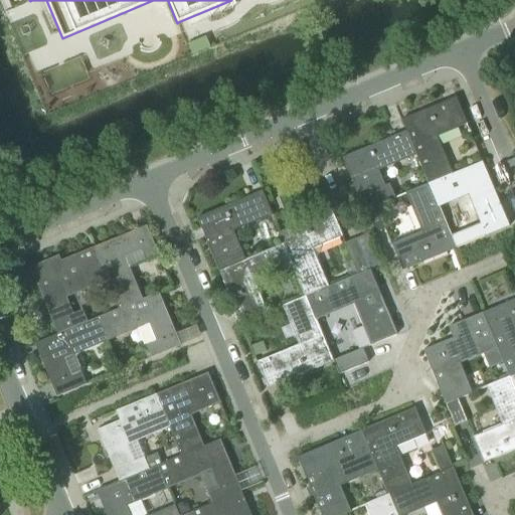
[(416,154),(415,154),(427,183),(430,184),(453,174),(452,173),(437,136),(466,124),(455,98),(400,120),(405,131),(406,131),(416,154)]
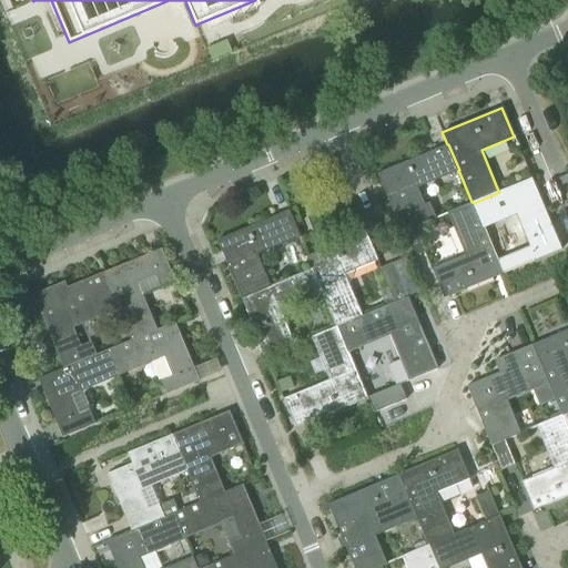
[(402,233),(414,227),(435,219),(428,202),(424,204),(417,188),(458,170),(459,170),(448,144),(447,144),(376,173),(402,233)]
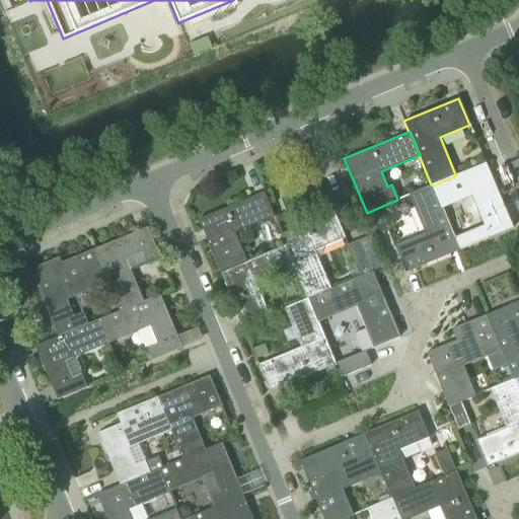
[(456,175),(433,186),(441,208),(470,196),(483,225),(453,237),(459,249),(512,228),(485,162),(455,174),(456,175)]
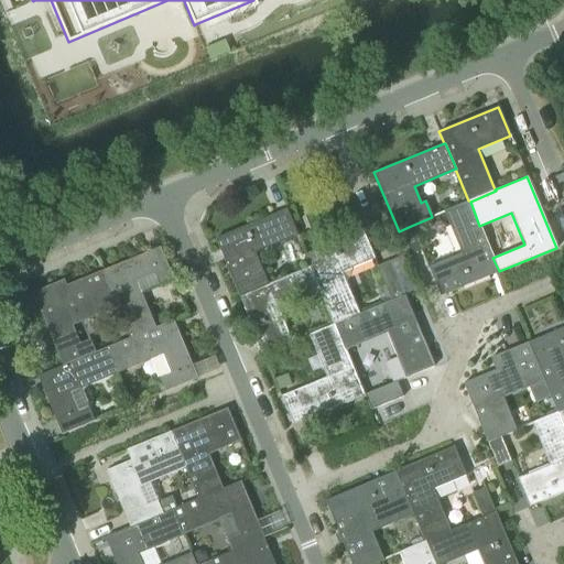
[(461,253),(429,267),(440,295),(499,271),(492,258),(479,226),(470,202),(468,201),(444,212),(461,253)]
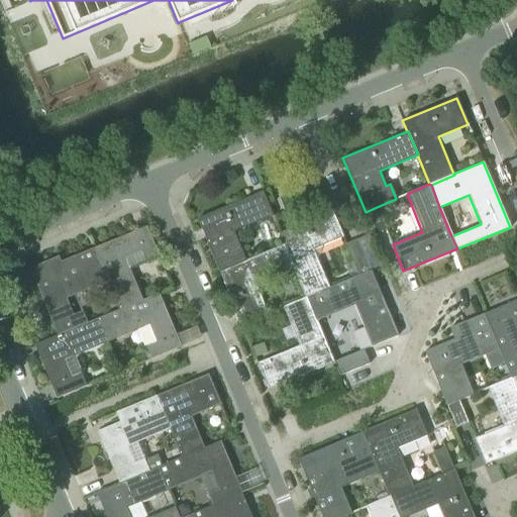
[(197,218),(219,272),(245,261),(233,232),(273,215),(263,191),(197,218)]
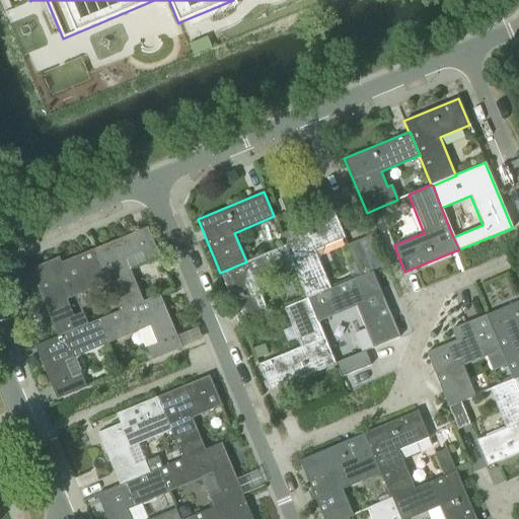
[(367,213),(375,234),(387,229),(378,208),(367,213)]
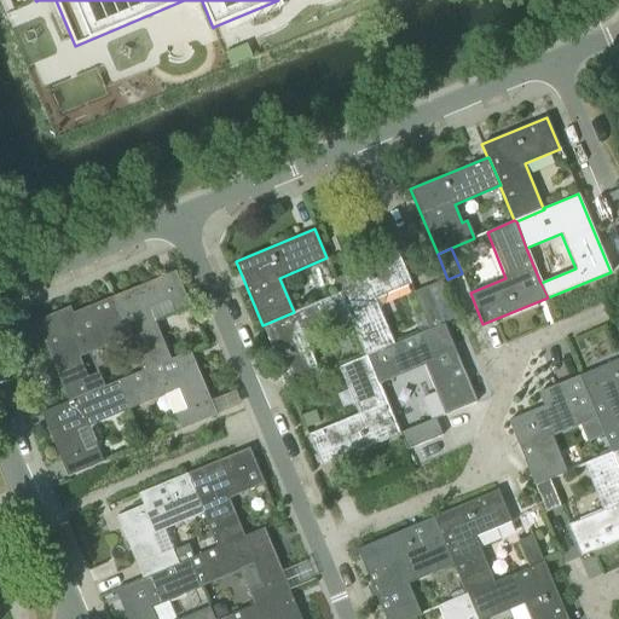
[(351,322),(350,323),(363,357),(366,357),(397,345),(395,343),(377,299),(411,284),(398,253),(334,279),(339,293),(340,294),(351,322)]
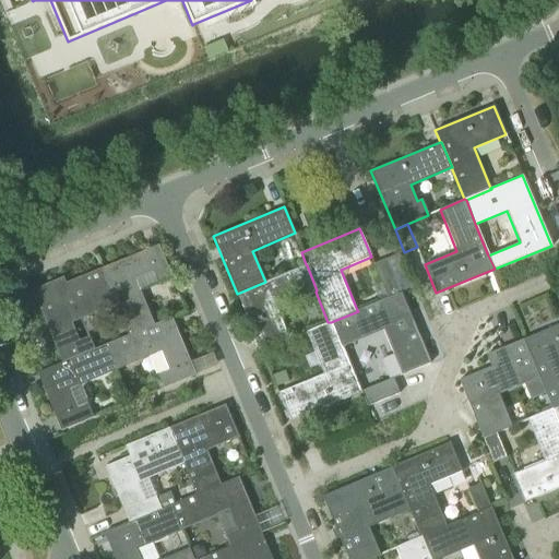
[(126,261),(125,258),(100,269),(116,304),(129,335),(154,324),(147,309),(142,311),(129,281),(154,271),(158,282),(171,276),(158,245),(145,250),(146,252),(126,261)]
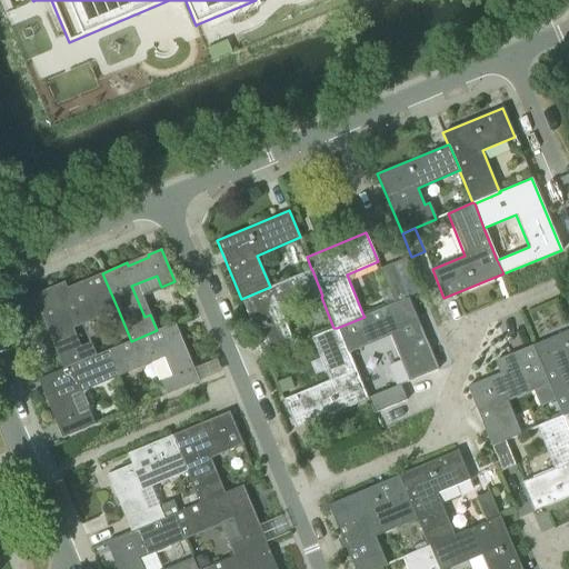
[(379,269),(393,303),(408,297),(420,291),(407,258),(379,269)]
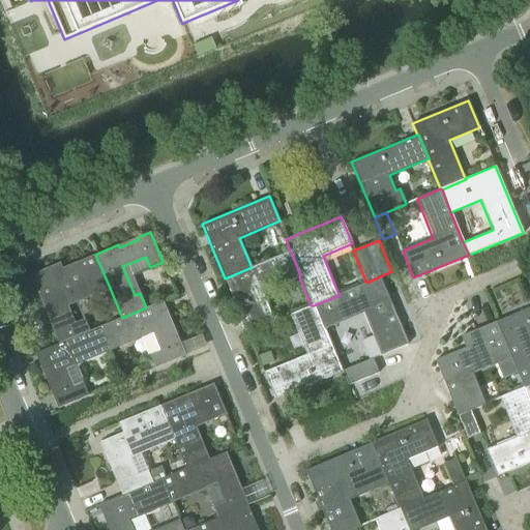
[(252,267),(225,278),(247,333),(273,322),(261,292),(299,276),(300,275),(291,252),(290,251),(252,267)]
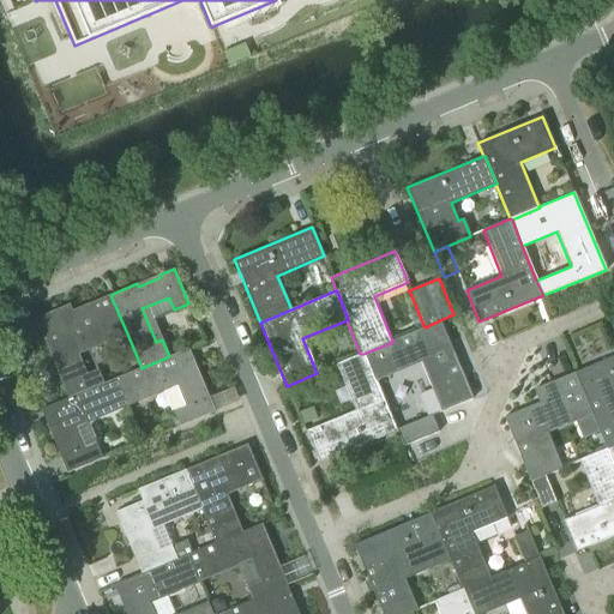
[(70,304),(35,318),(54,363),(56,362),(66,384),(62,385),(68,398),(68,399),(103,385),(97,371),(86,375),(74,348),(109,333),(112,339),(127,333),(110,295),(80,307),(72,311),(70,304)]
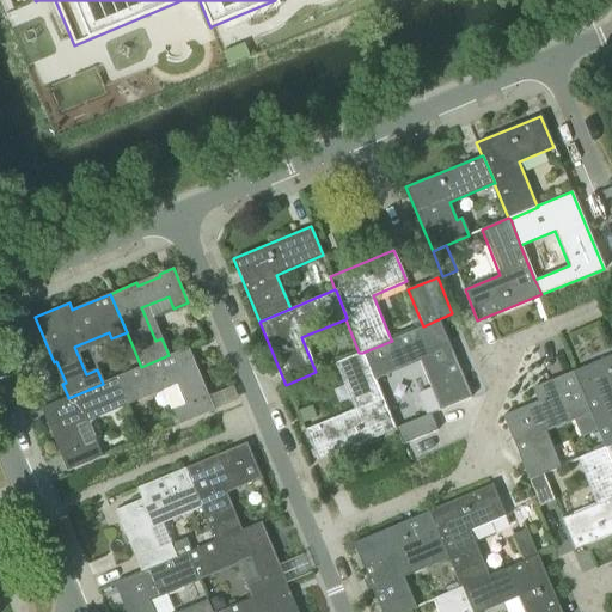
[(420,361),(440,409),(471,396),(439,319),(423,326),(391,340),(392,341),(362,353),(374,380),(420,361)]
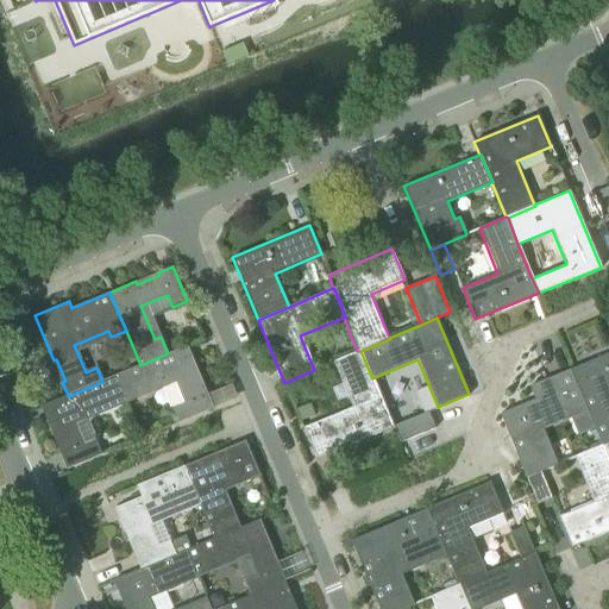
[(168,353),(140,365),(115,376),(126,402),(142,395),(139,389),(173,375),(183,402),(171,407),(177,422),(213,407),(206,393),(203,394),(194,374),(199,372),(190,355),(188,356),(183,347),(168,353)]
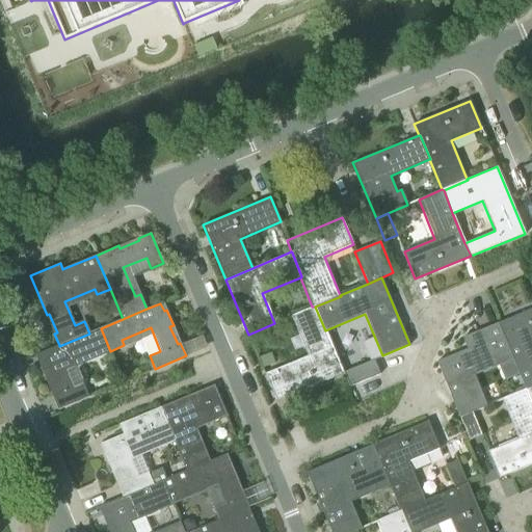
[(325,330),(315,307),(312,307),(290,315),(307,355),(265,373),(276,400),(343,373),(325,330)]
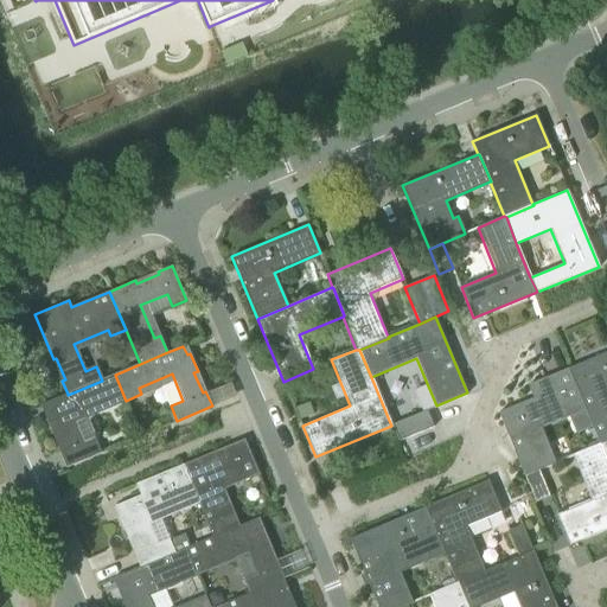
[(606,352),(569,368),(574,381),(586,409),(585,409),(599,443),(600,445),(606,440),(606,352)]
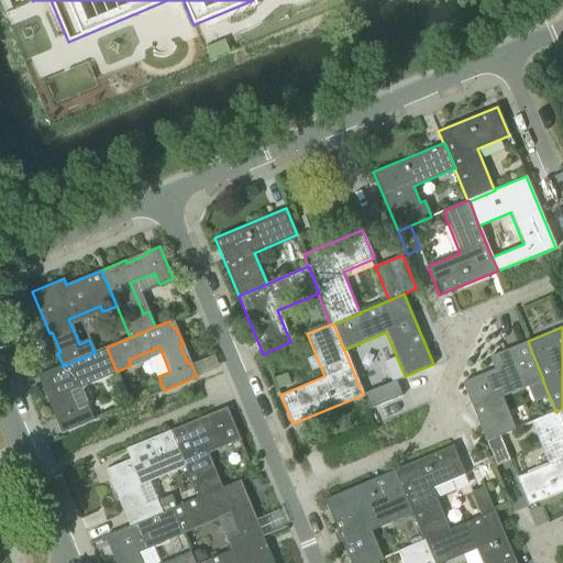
[(501,397),(542,379),(543,379),(528,341),(488,357),(494,370),(461,383),(486,442),(499,437),(515,430),(501,397)]
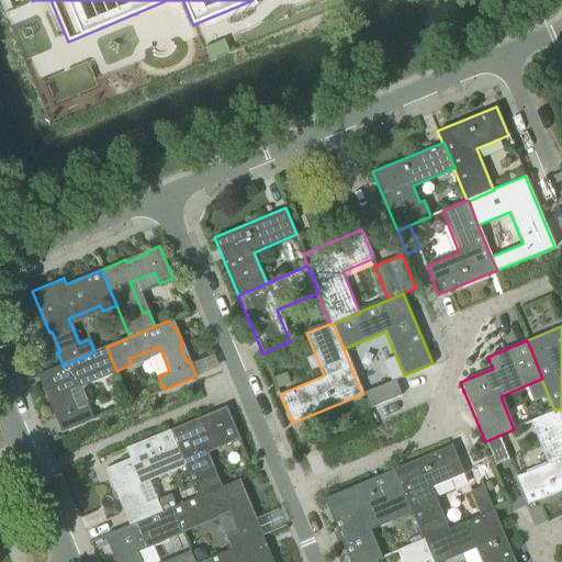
[(98,372),(100,378),(116,371),(107,347),(94,352),(63,366),(63,364),(40,374),(43,382),(41,383),(47,400),(52,398),(59,417),(56,419),(62,433),(92,419),(87,406),(77,409),(66,384),(98,372)]
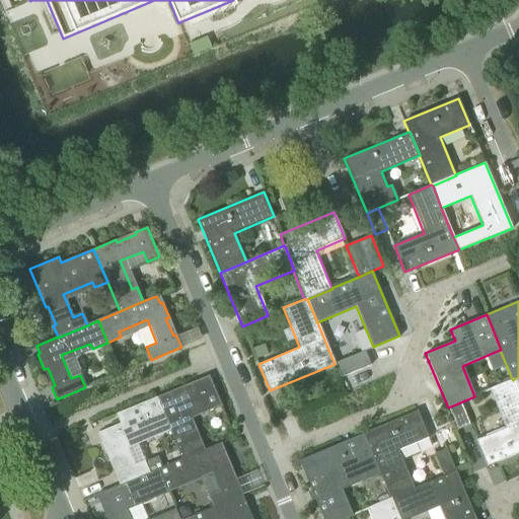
[(370,365),(364,351),(335,364),(340,377),(370,365)]
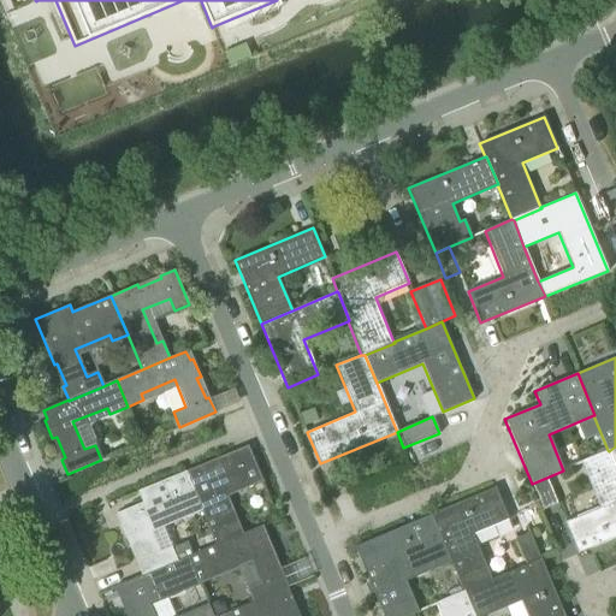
[(235,516),(229,519),(220,498),(262,480),(248,445),(234,451),(235,455),(212,465),(211,461),(194,467),(196,471),(188,474),(202,509),(215,545),(242,534),(235,516)]
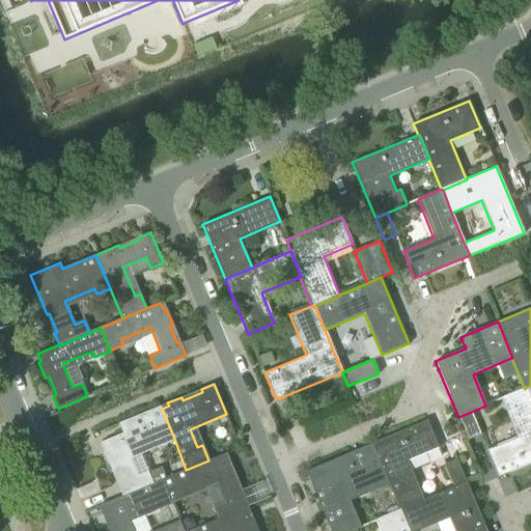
[(530,404),(525,389),(524,388),(501,397),(518,438),(486,450),(498,477),(530,463),(530,404)]
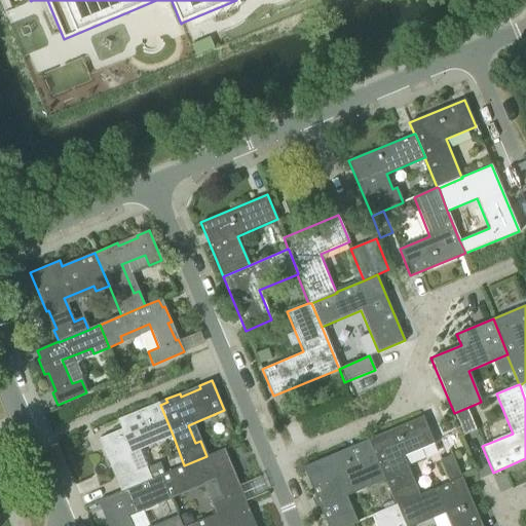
[(120,490),(121,490),(121,491),(150,479),(146,467),(137,471),(127,448),(155,437),(157,441),(173,435),(160,405),(158,406),(157,403),(120,417),(124,428),(102,438),(105,446),(103,447),(109,461),(111,460),(118,479),(116,480),(120,490)]
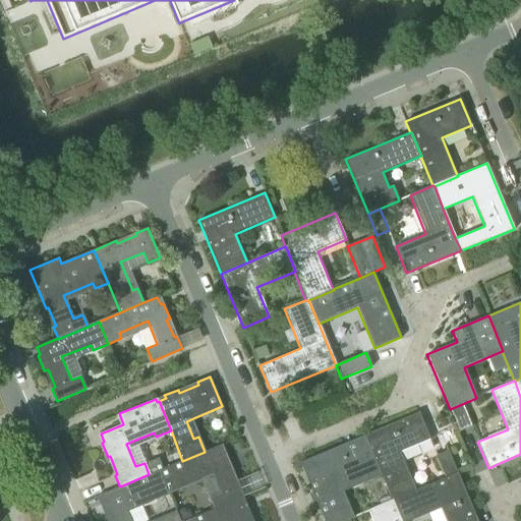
[(450,409),(459,431),(471,426),(462,404),(450,409)]
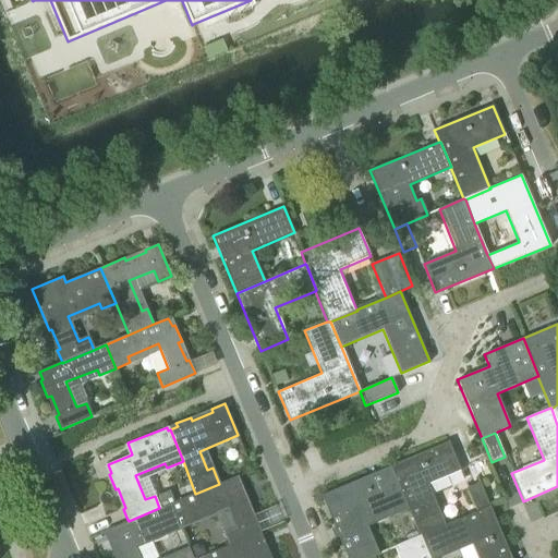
[(408,509),(416,531),(420,537),(422,537),(446,528),(446,525),(428,484),(460,471),(448,441),(390,466),(395,478),(396,477),(407,505),(405,505),(408,509)]
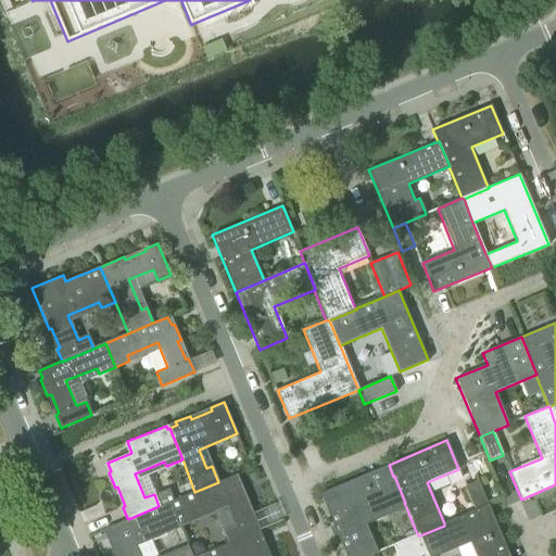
[(389,465),(320,493),(345,555),(367,555),(377,552),(366,523),(406,507),(404,503),(405,503),(394,476),(393,477),(389,465)]
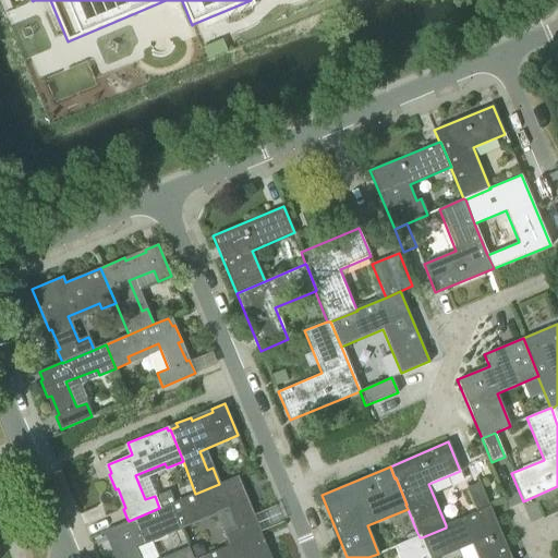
[(239,485),(234,477),(219,484),(195,494),(170,504),(180,528),(196,521),(194,516),(225,502),(234,528),(225,532),(230,544),(231,544),(258,533),(261,532),(255,519),(253,520),(245,501),(247,500),(241,484),(239,485)]
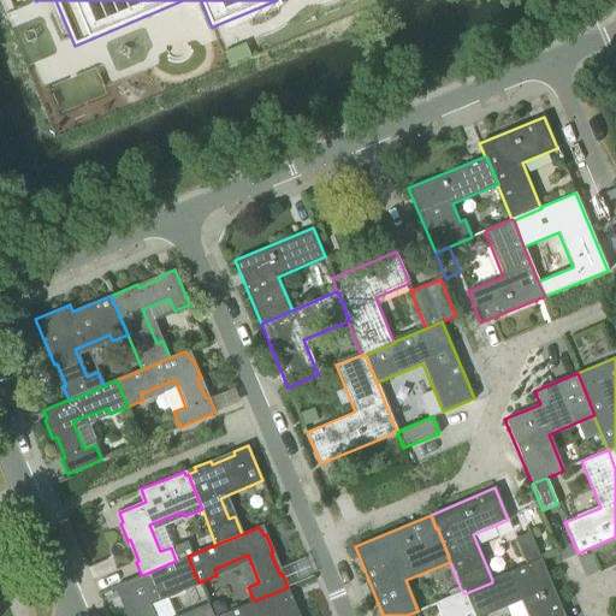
[(529,533),(515,539),(526,567),(540,561),(529,533)]
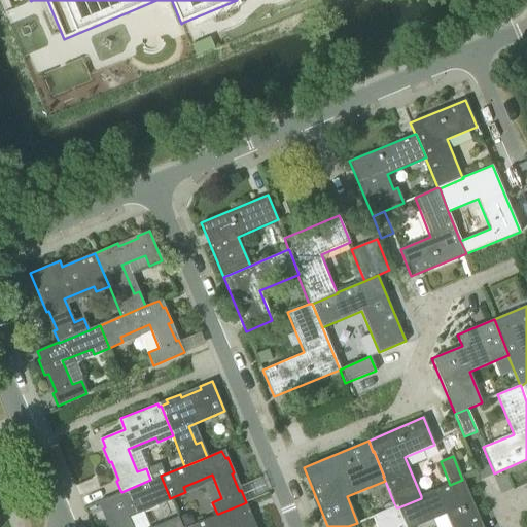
[(121,492),(100,501),(104,508),(102,510),(107,524),(110,523),(111,526),(161,526),(160,524),(152,526),(132,526),(125,511),(154,498),(156,503),(170,498),(161,476),(150,480),(121,492)]
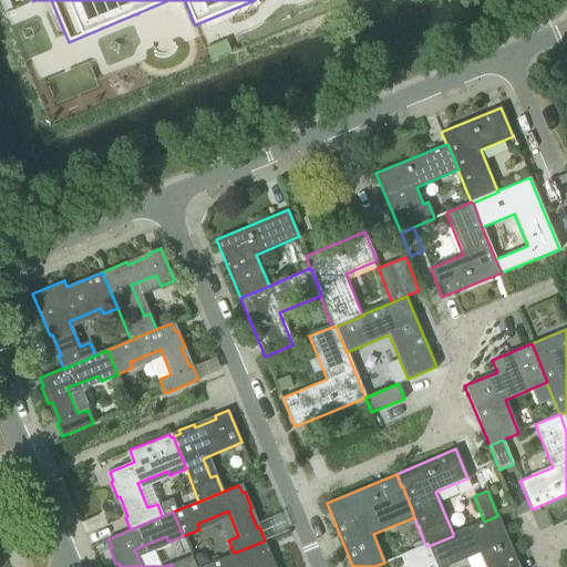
[(486,566),(518,566),(497,516),(484,522),(453,534),(453,536),(429,546),(436,566),(445,566),(481,553),(486,566)]
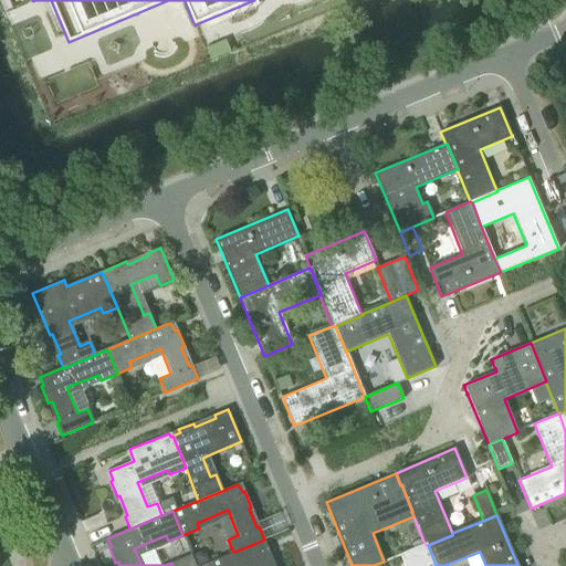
[(265,549),(262,541),(234,552),(233,552),(210,562),(199,565),(271,565),(274,564),(269,548),(265,549)]
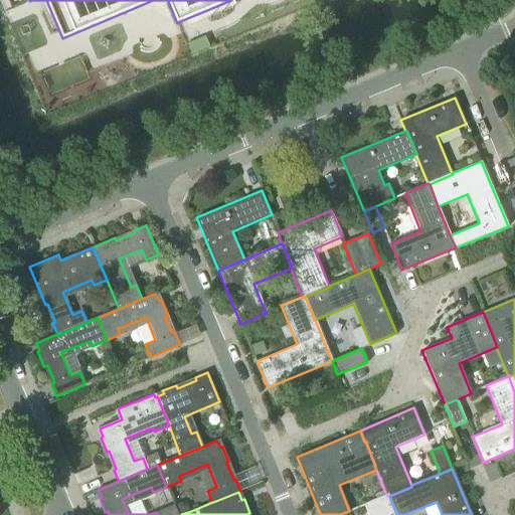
[(395,514),(387,496),(366,504),(366,505),(365,506),(368,514),(395,514)]
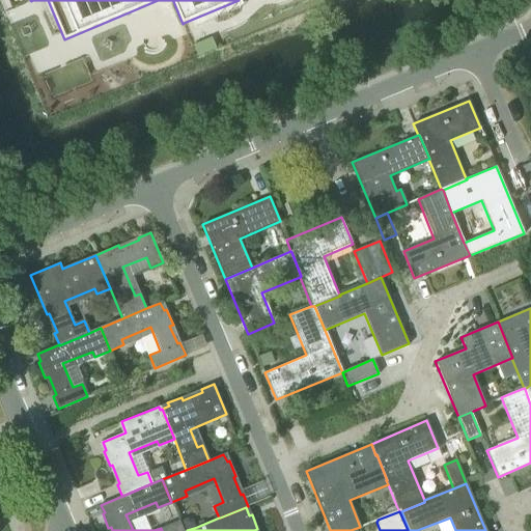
[(188,519),(180,522),(184,530),(187,530),(197,527),(194,521),(188,519)]
